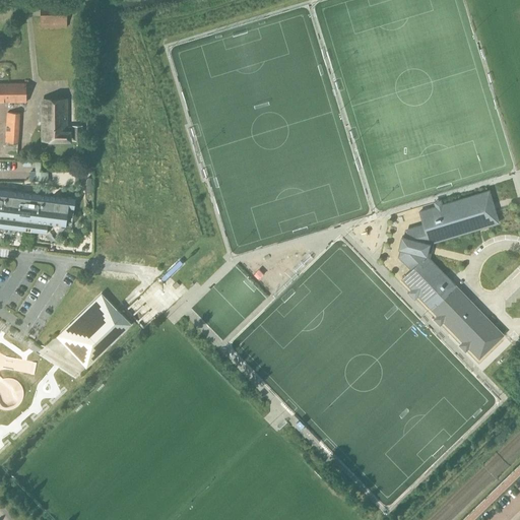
[(67,4),(41,4),(41,27),(67,27),(67,4)]
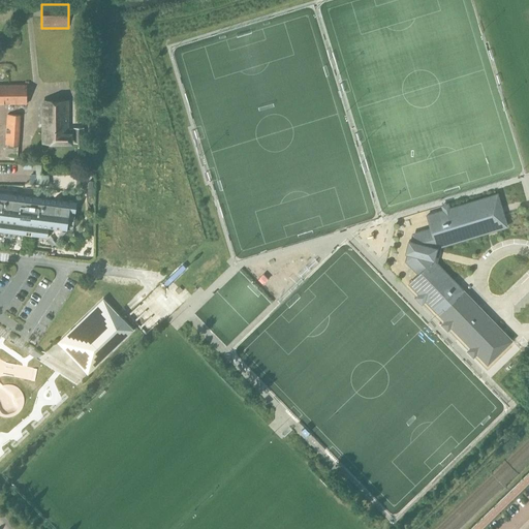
[(27,85),(0,85),(0,103),(27,103),(27,85)]
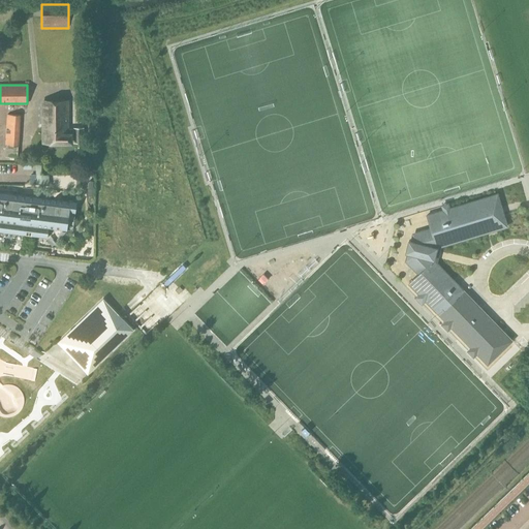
[(83,128),(74,128),(74,129),(68,129),(68,101),(43,101),(42,143),(71,143),(71,139),(74,139),(74,143),(84,143),(83,128)]
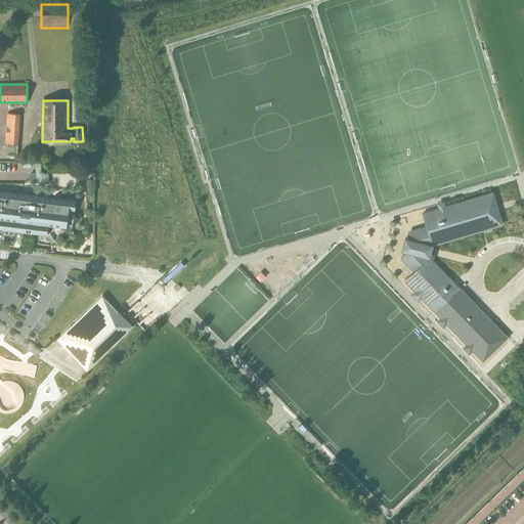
[(4,111),(4,156),(24,156),(25,111),(4,111)]
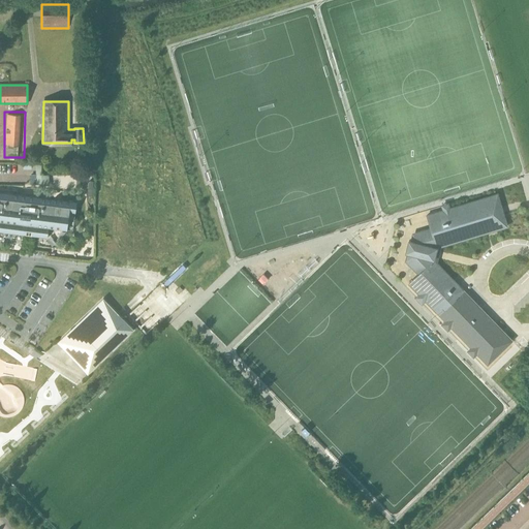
[(0,231),(48,238),(49,227),(67,230),(69,212),(75,213),(76,201),(0,191),(0,231)]
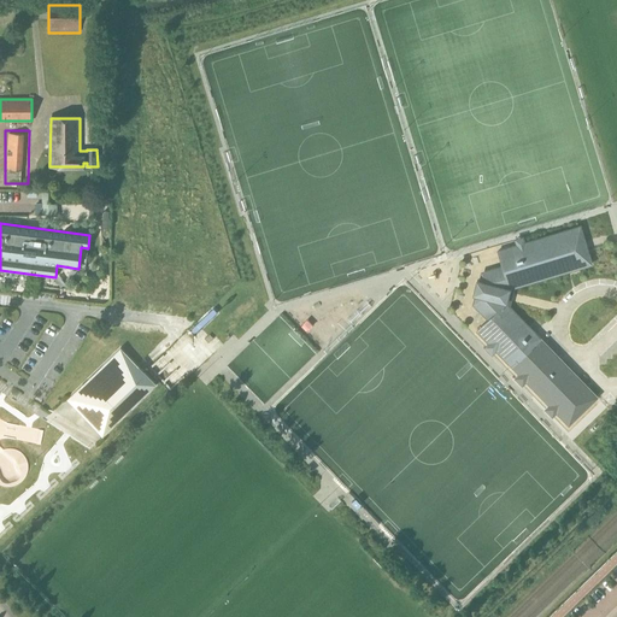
[(483,272),(475,306),(488,319),(477,330),(504,359),(569,425),(597,398),(564,363),(529,327),(509,307),(505,304),(509,289),(513,288),(566,271),(579,268),(592,264),(587,251),(587,248),(585,241),(580,227),(524,244),(498,251),(501,266),(483,272)]
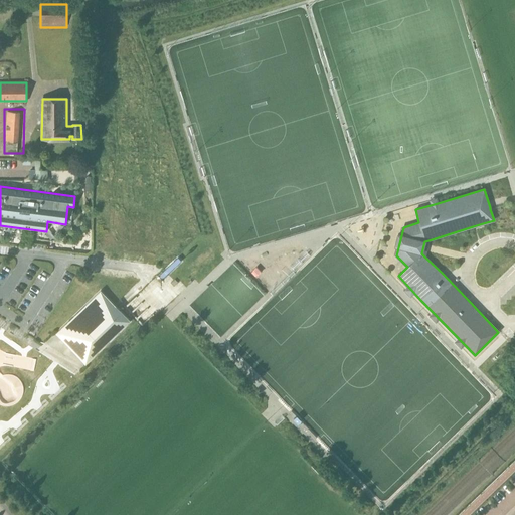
[(86,364),(130,321),(101,291),(56,333),(86,364)]
